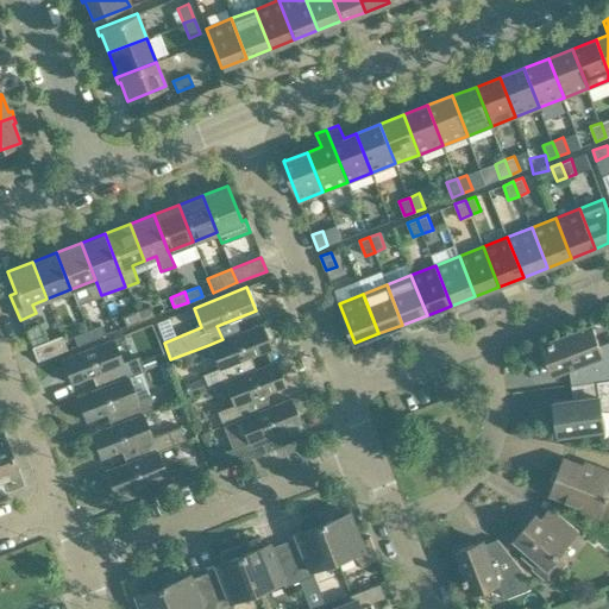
[(150,306),(136,311),(139,321),(154,315),(150,306)]
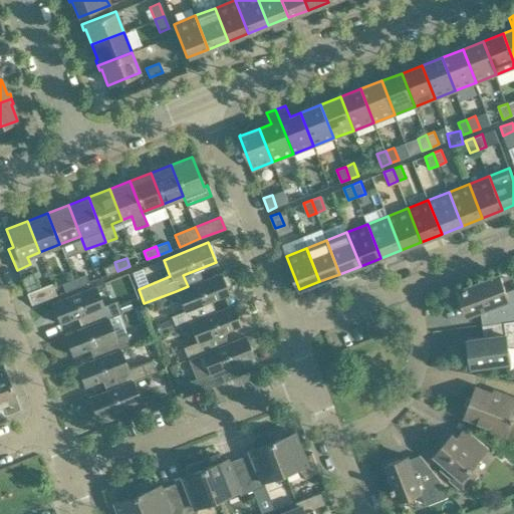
[(117,271),(114,262),(102,267),(105,275),(117,271)]
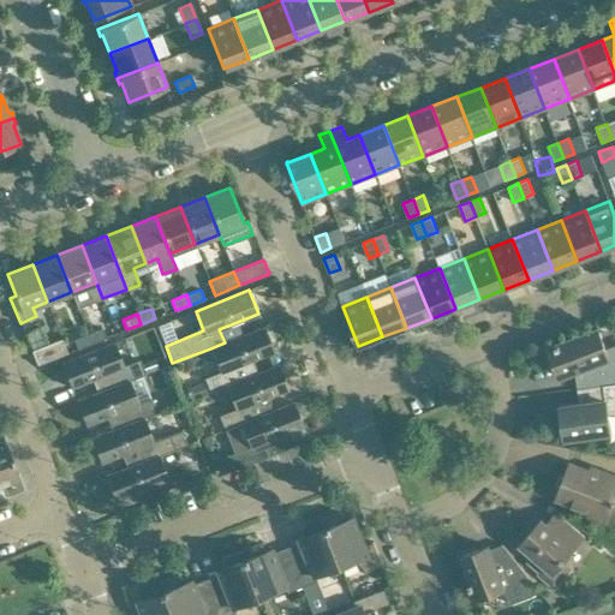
[(264,327),(225,342),(210,348),(220,371),(204,378),(209,392),(225,386),(239,381),(234,366),(274,351),(270,342),(274,340),(269,329),(266,330),(264,327)]
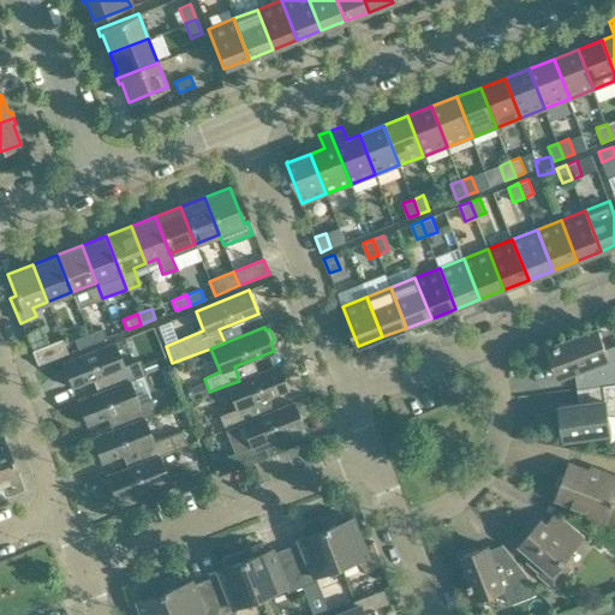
[(88,333),(91,344),(106,338),(102,328),(88,333)]
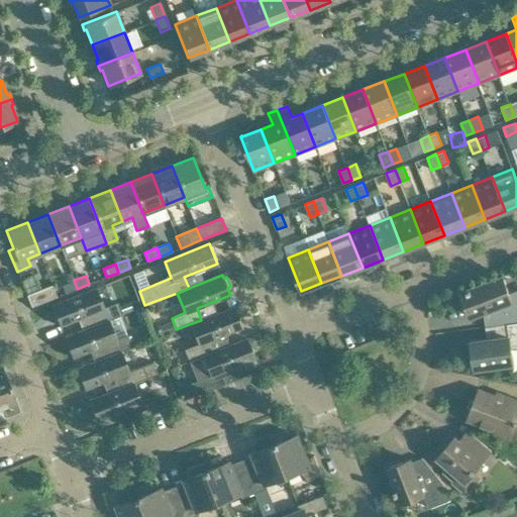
[(485,326),(486,327),(503,324),(516,322),(516,290),(509,293),(503,277),(461,292),(471,317),(489,310),(490,314),(486,315),(488,326),(485,326)]
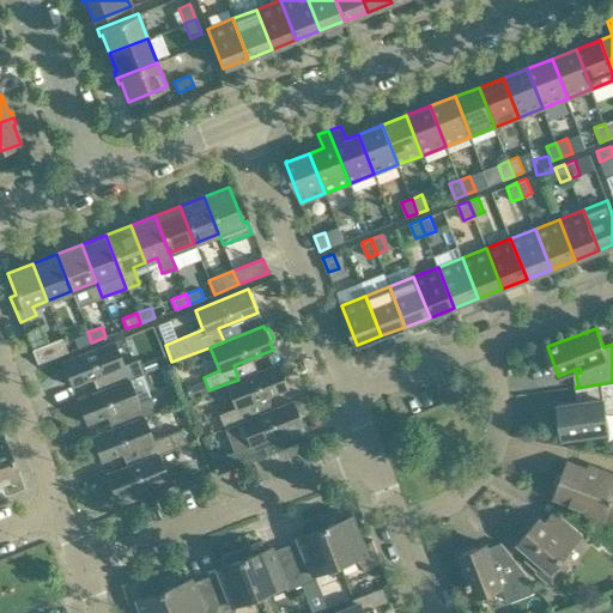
[(91,343),(87,332),(73,338),(77,347),(91,343)]
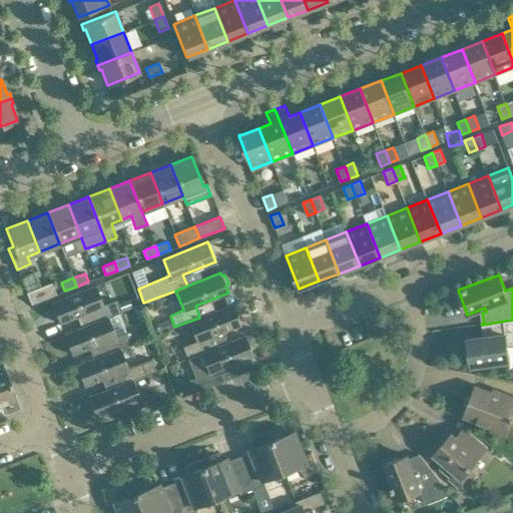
[(26,293),(31,305),(56,295),(51,283),(26,293)]
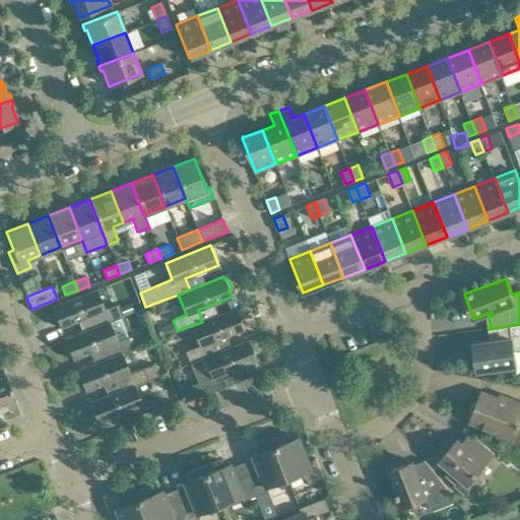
[(92,315),(98,326),(119,318),(123,316),(118,305),(105,310),(96,289),(52,307),(59,328),(92,315)]
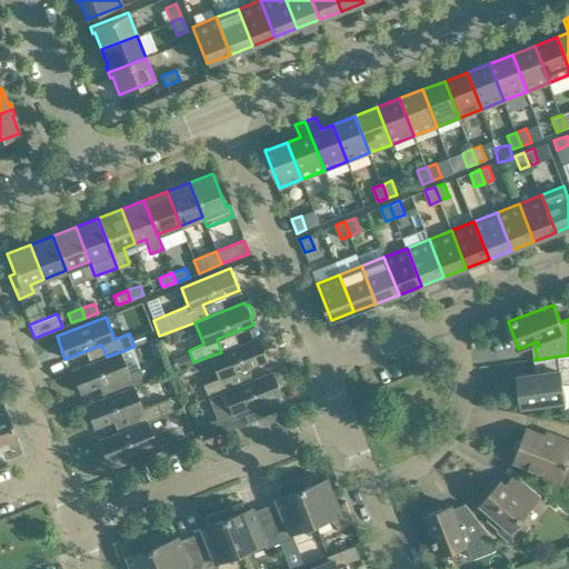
[(142,332),(131,337),(135,345),(146,341),(142,332)]
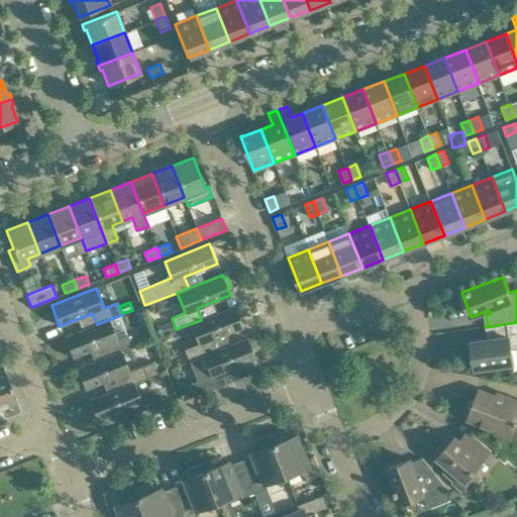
[(234,307),(201,320),(189,324),(197,344),(184,349),(189,362),(202,355),(213,351),(209,339),(242,327),(234,307)]
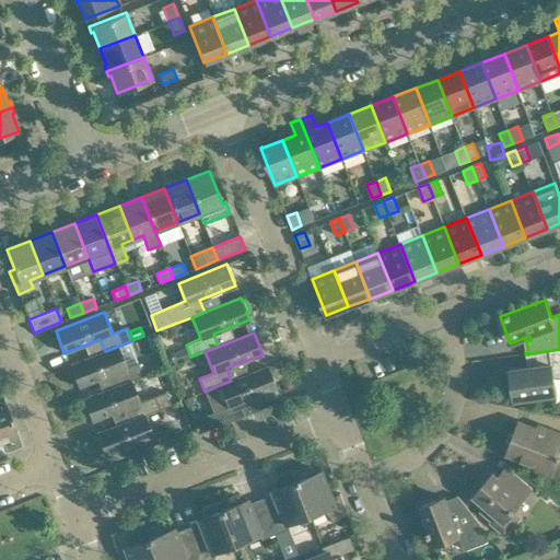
[(114,373),(118,385),(131,381),(146,375),(140,362),(137,363),(128,342),(105,351),(69,365),(78,387),(114,373)]
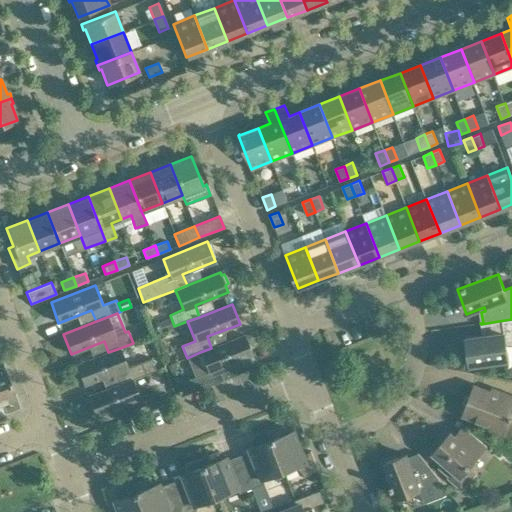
[(505,343),(511,342),(511,319),(498,321),(481,324),(485,324),(487,335),(466,338),(470,366),(508,361),(505,343)]
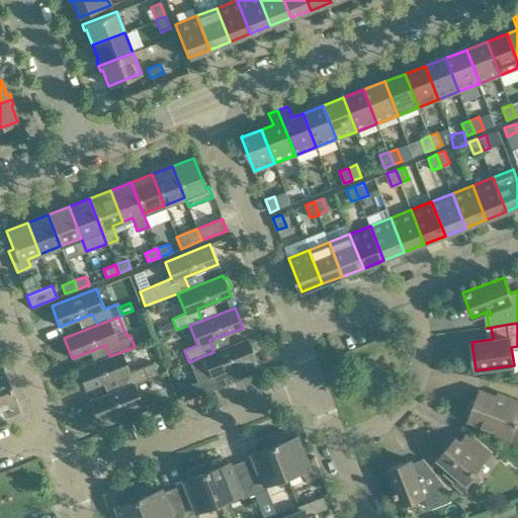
[(247,339),(213,352),(202,356),(209,376),(196,381),(201,394),(227,383),(222,372),(255,359),(247,339)]
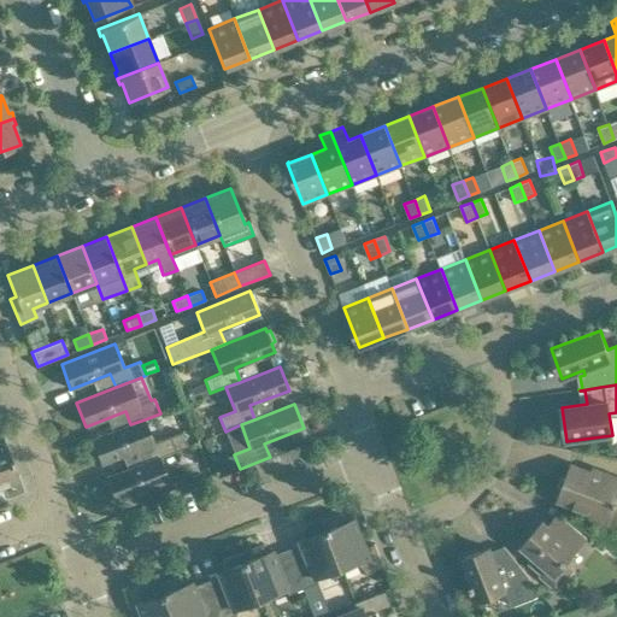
[(140,448),(145,462),(159,457),(175,451),(170,436),(154,442),(145,419),(130,424),(90,440),(100,464),(140,448)]
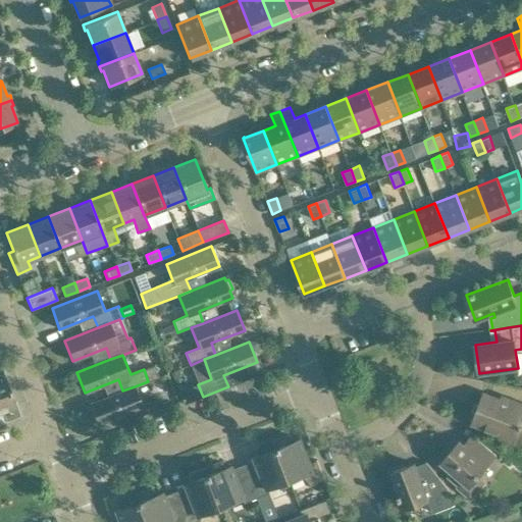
[(0,412),(16,406),(4,373),(0,374),(0,412)]
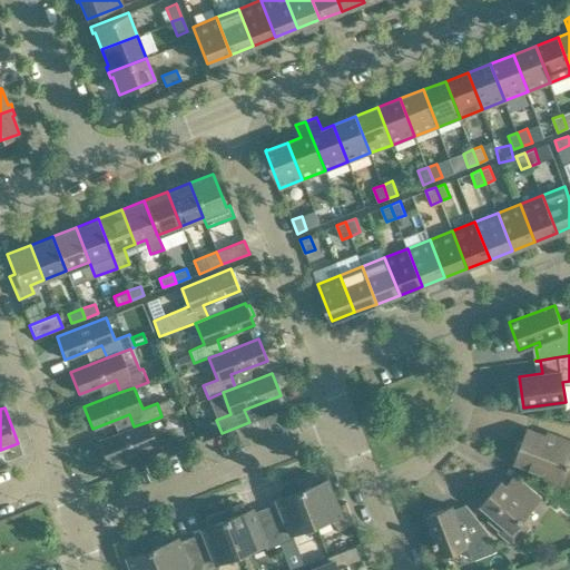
[(156,443),(147,422),(134,426),(97,441),(106,463),(143,449),(148,462),(175,451),(170,438),(156,443)]
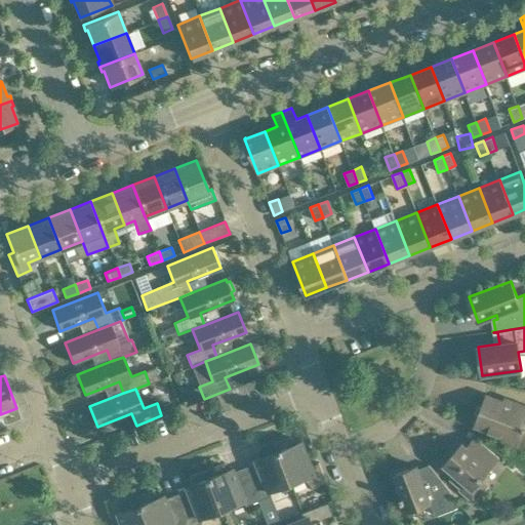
[(501,440),(522,448),(524,449),(524,409),(486,395),(475,426),(502,437),(501,440)]
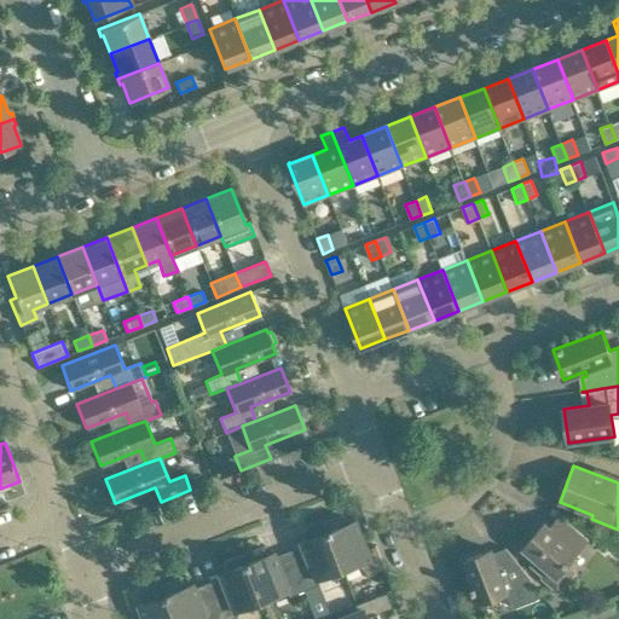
[(201,475),(186,481),(190,490),(204,485),(201,475)]
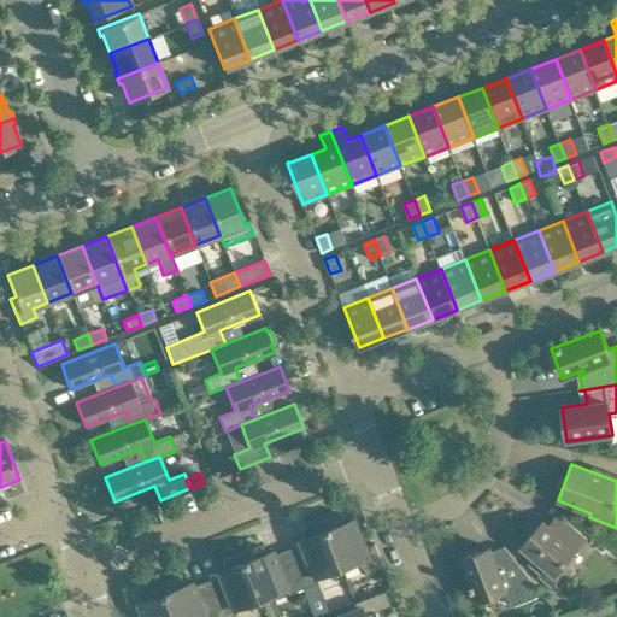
[(341,513),(324,519),(342,568),(357,562),(366,575),(385,568),(375,544),(365,546),(354,518),(347,522),(345,517),(341,513)]
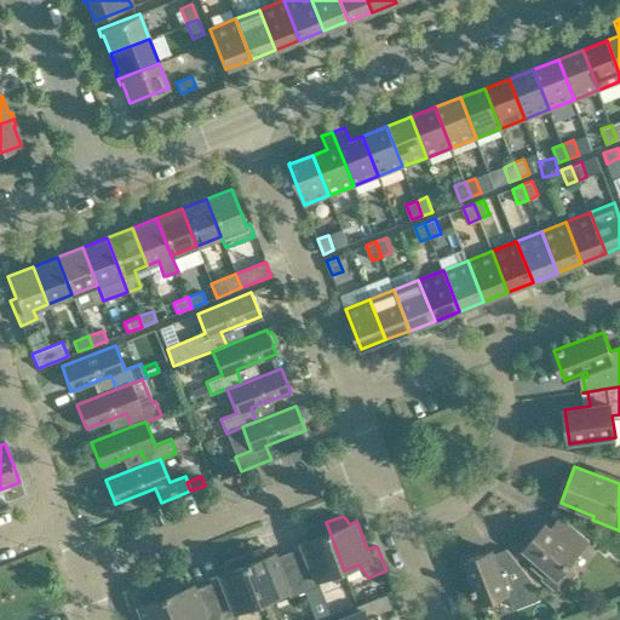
[(544,578),(558,591),(575,573),(567,566),(590,540),(561,516),(551,528),(545,523),(524,549),(538,560),(534,563),(547,574),(544,578)]
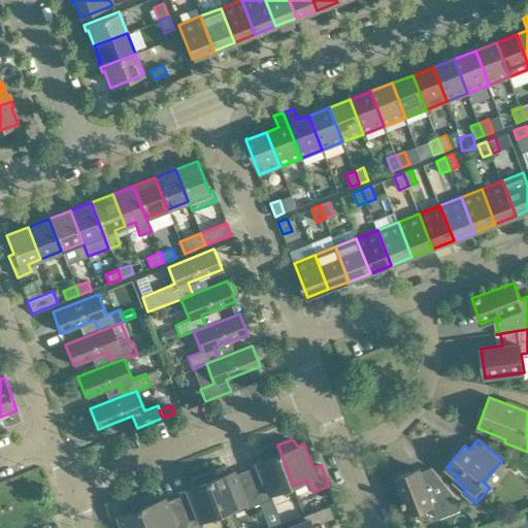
[(293,486),(277,444),(263,451),(262,455),(264,459),(257,462),(262,472),(251,477),(261,503),(260,503),(269,527),(271,527),(283,524),(271,494),(293,486)]
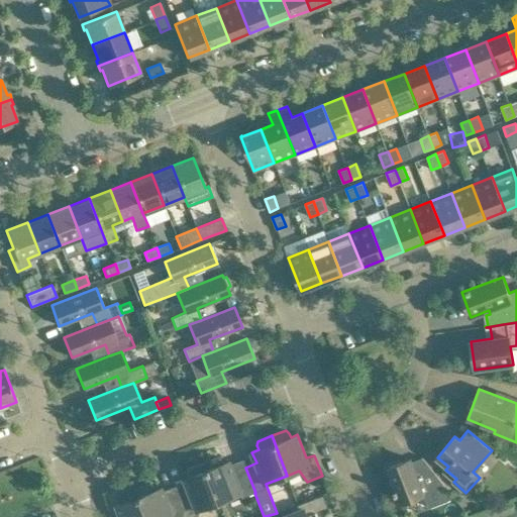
[(255,493),(245,468),(233,472),(229,460),(223,463),(221,459),(218,456),(204,462),(219,502),(241,493),(242,498),(254,493),(255,493)]
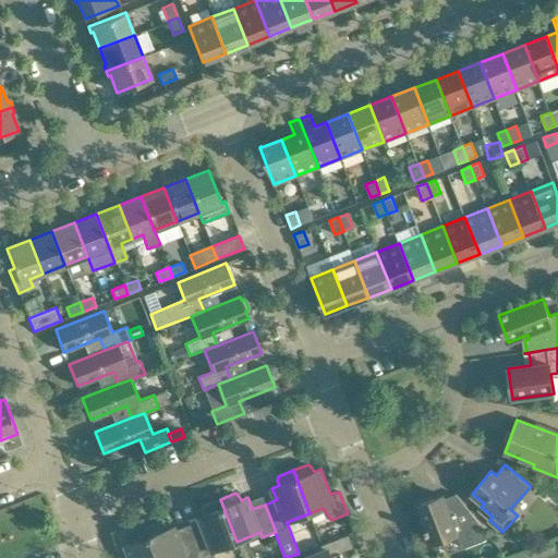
[(456,494),(455,494),(445,498),(444,495),(417,505),(426,529),(424,529),(426,534),(428,533),(432,543),(451,535),(459,538),(462,548),(483,541),(489,536),(456,494)]
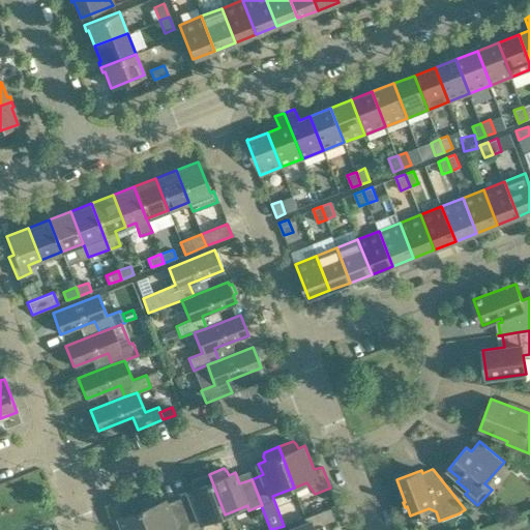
[(225,514),(209,474),(195,479),(194,483),(196,488),(188,491),(194,502),(181,506),(190,529),(198,529),(204,528),(203,523),(225,514)]
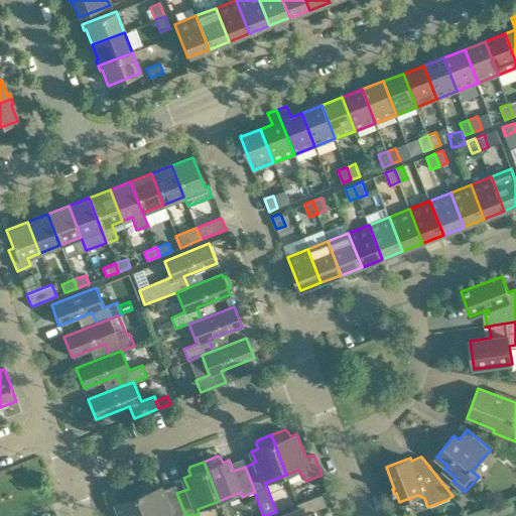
[(185,515),(176,493),(165,497),(161,487),(155,489),(153,485),(150,482),(136,488),(146,515),(185,515)]
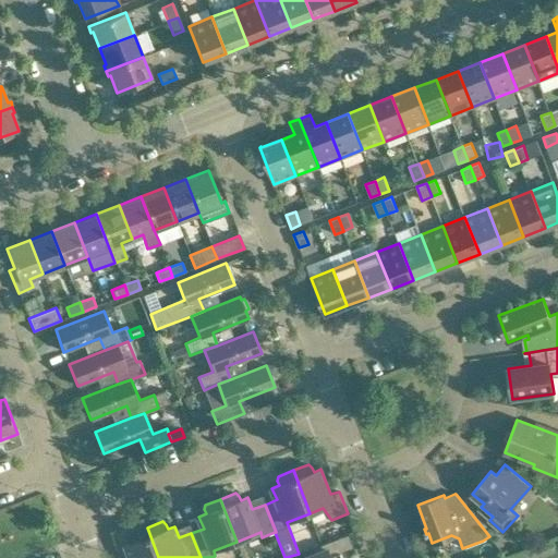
[(158,557),(147,528),(132,533),(131,538),(133,543),(125,545),(131,557),(158,557)]
